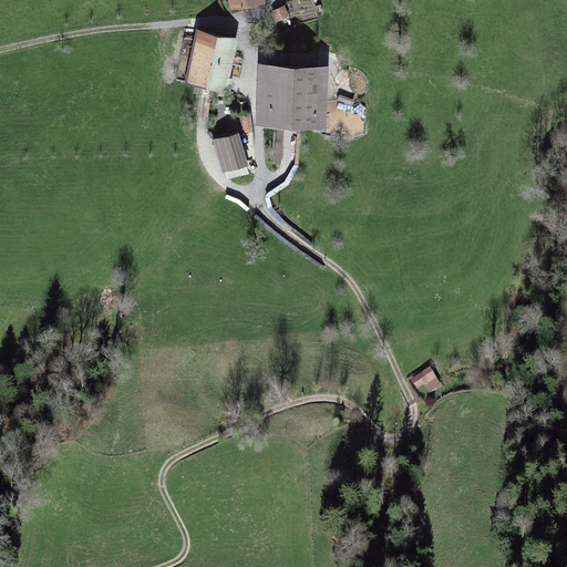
[(198,30),(187,81),(196,83),(195,92),(217,95),(217,94),(225,95),(226,89),(222,89),(233,37),(198,30)]
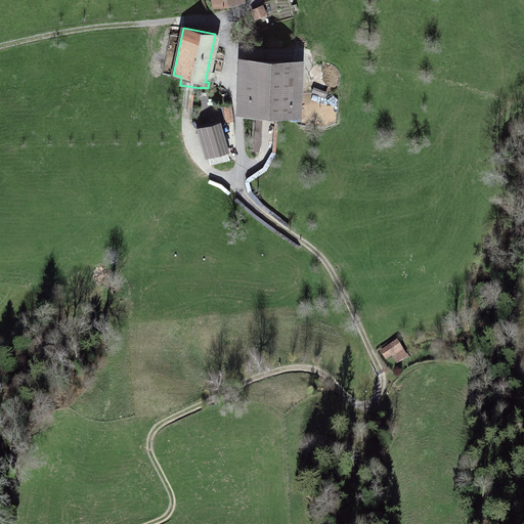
[(248,60),(246,112),(292,114),(294,61),(248,60)]
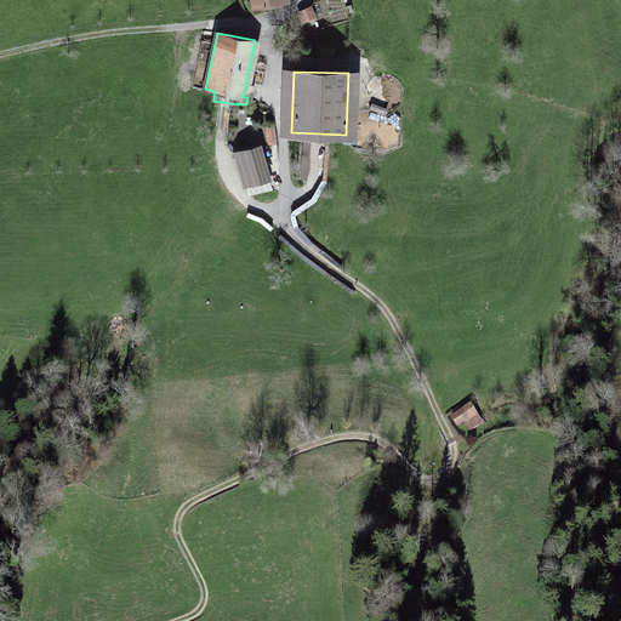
[(387,109),(372,103),(370,110),(385,115),(387,109)]
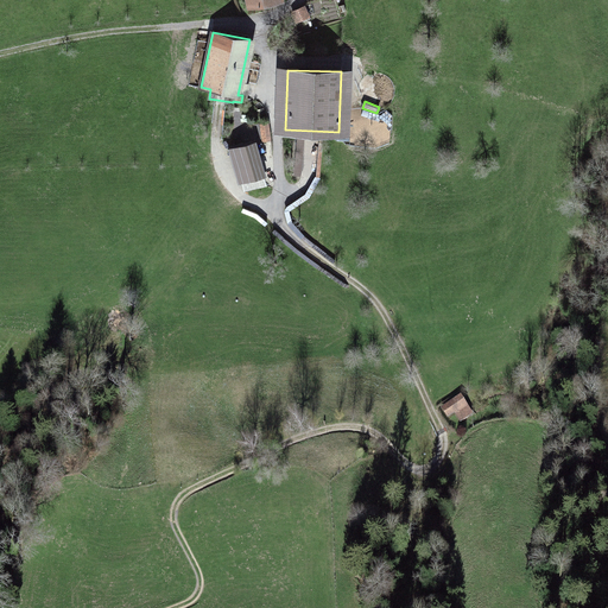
[(254,145),(229,152),(238,181),(263,173),(254,145)]
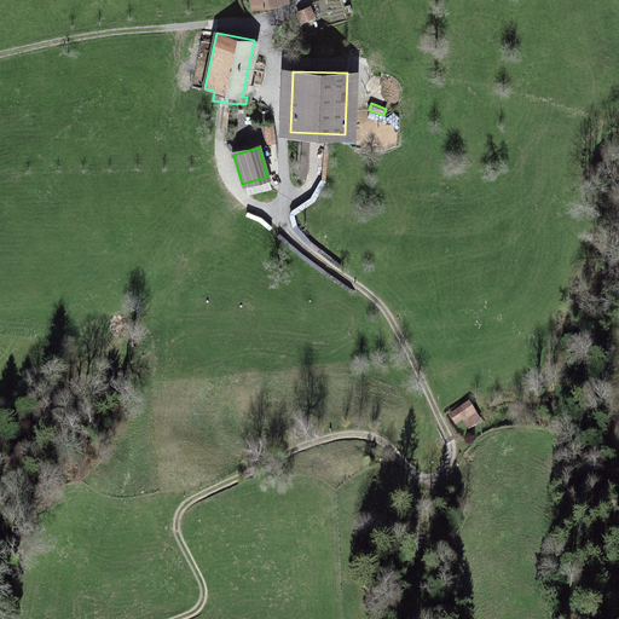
[(68,411),(56,401),(51,408),(64,417),(68,411)]
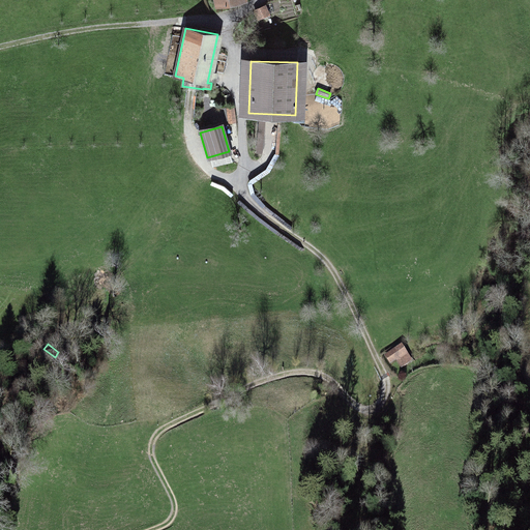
[(406,350),(388,360),(392,369),(400,364),(405,370),(414,363),(406,350)]
